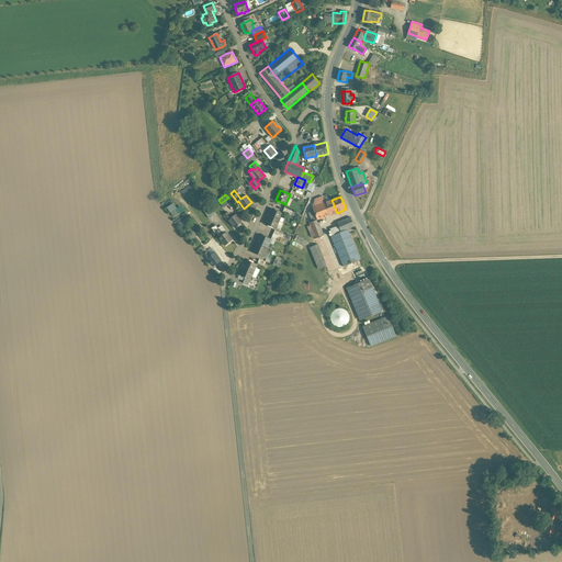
[(228,198),(221,203),(224,208),(232,202),(228,198)]
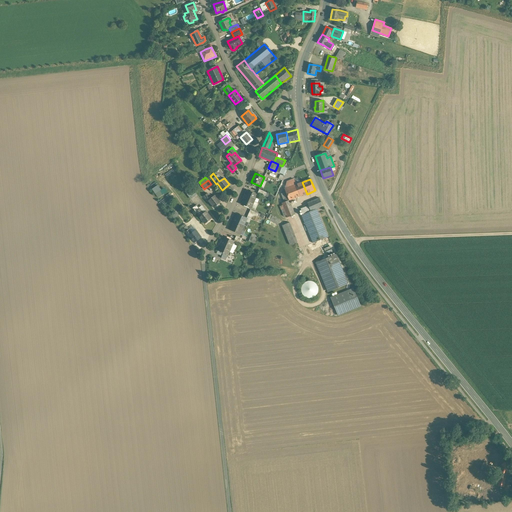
[(302,182),(285,189),(289,200),(307,194),(302,182)]
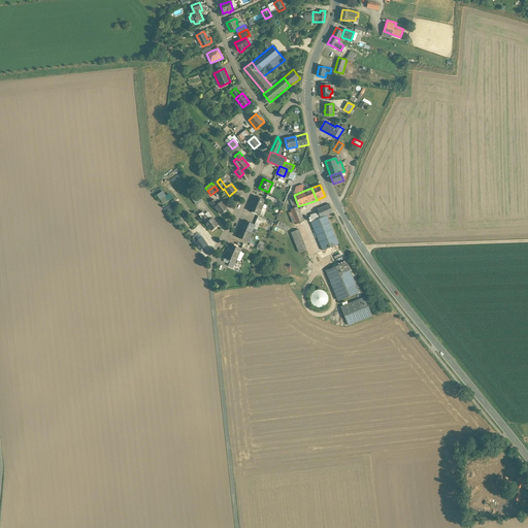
[(162,204),(167,200),(161,191),(156,194),(162,204)]
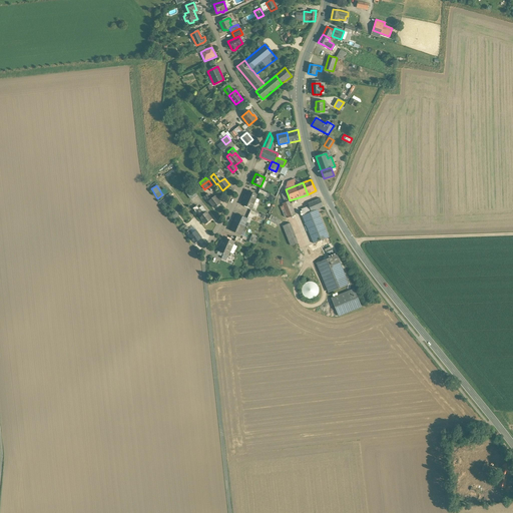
[(258,194),(248,190),(245,197),(254,201),(258,194)]
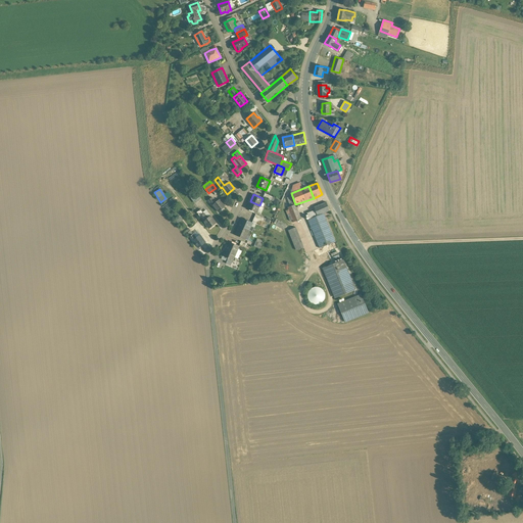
[(197,195),(191,199),(194,203),(200,198),(197,195)]
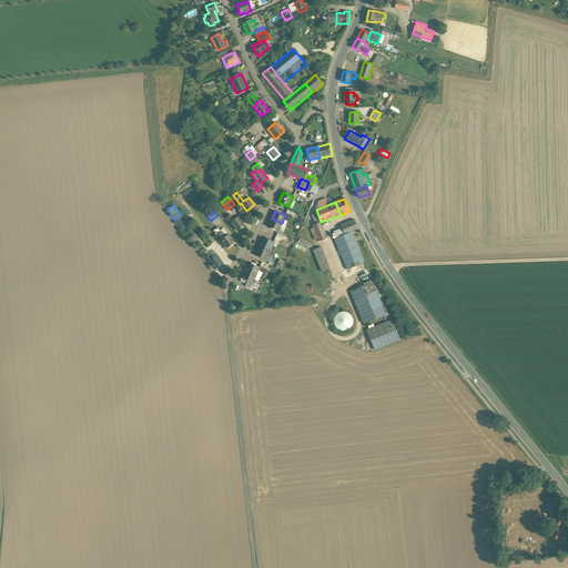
[(240,217),(239,216),(234,220),(231,222),(237,231),(245,224),(241,220),(240,217)]
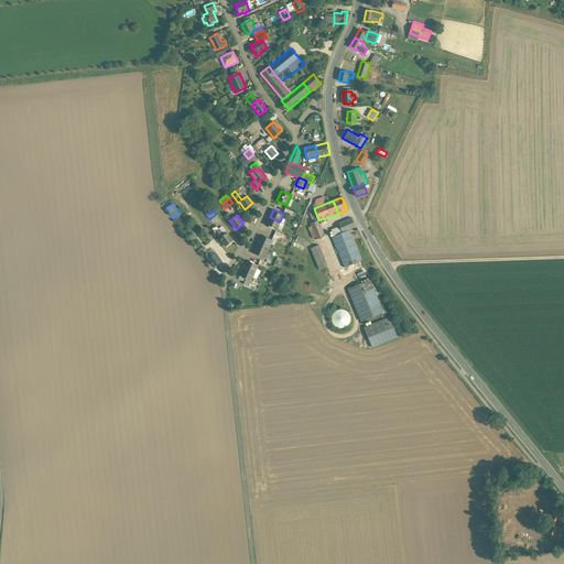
[(350,215),(339,219),(340,223),(338,224),(339,227),(343,232),(349,230),(356,227),(350,215)]
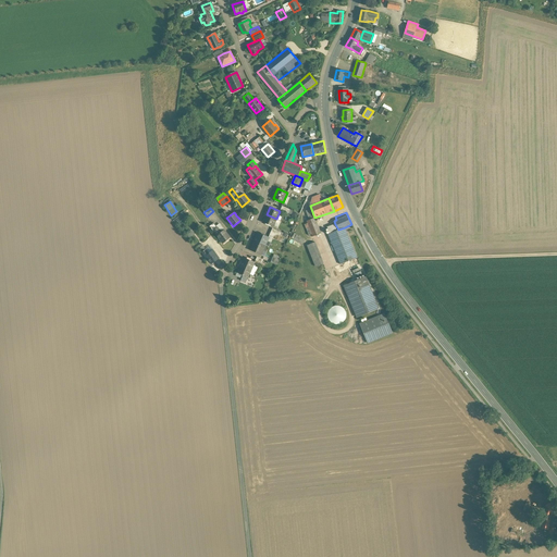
[(276,219),(267,214),(263,222),(273,226),(276,219)]
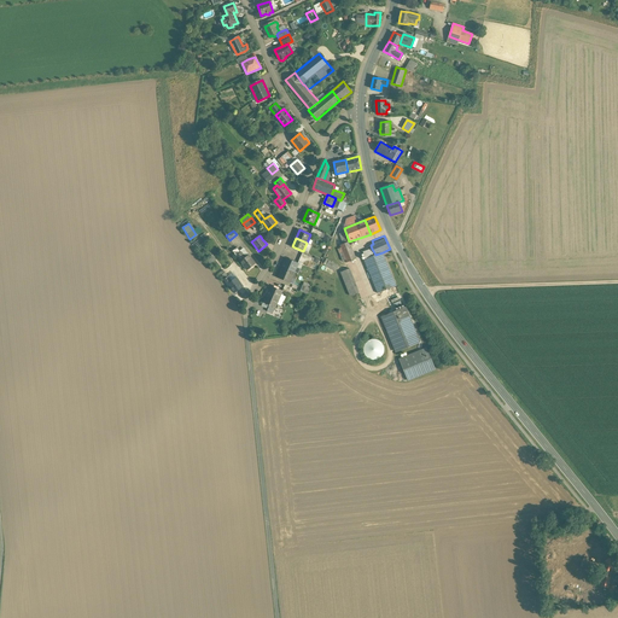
[(351,246),(342,250),(347,262),(356,258),(351,246)]
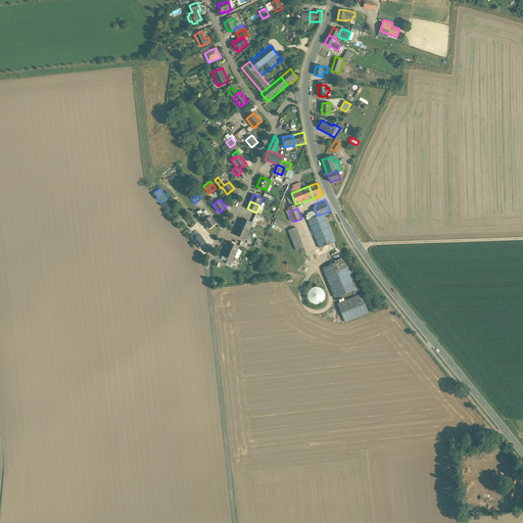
[(315,210),(307,214),(310,220),(318,216),(315,210)]
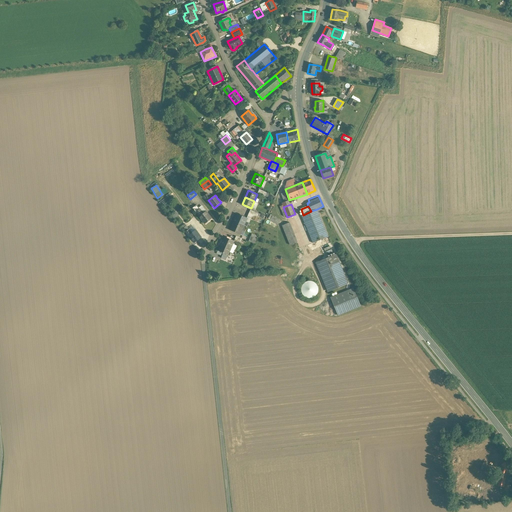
[(303,215),(301,215),(313,243),(328,237),(317,209),(311,211),(303,215)]
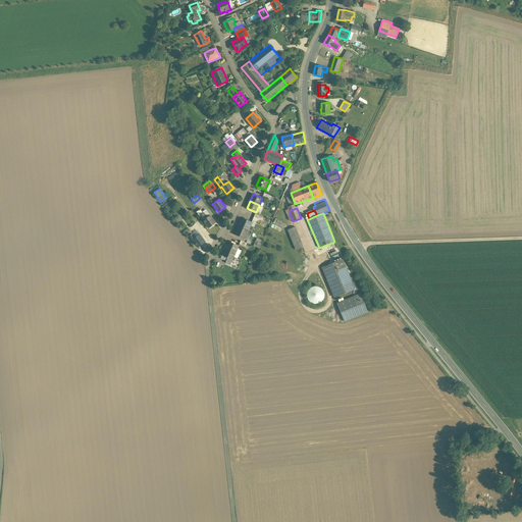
[(216,223),(210,215),(207,217),(204,220),(203,220),(209,228),(216,223)]
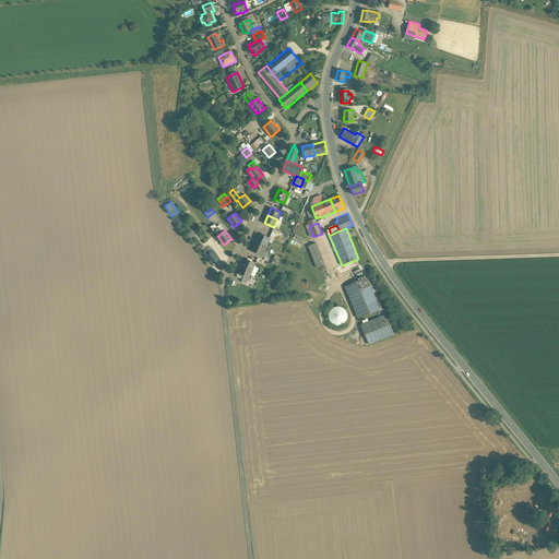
[(270,238),(259,234),(256,241),(266,246),(270,248),(272,244),(269,241),(270,238)]
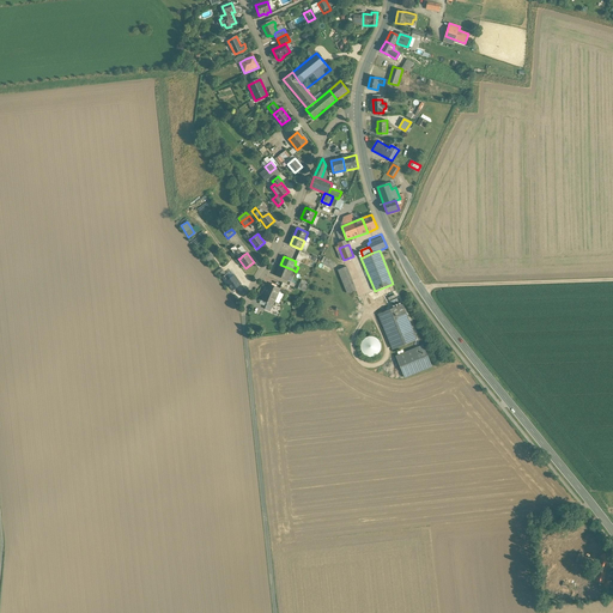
[(335,263),(326,259),(323,263),(333,268),(335,263)]
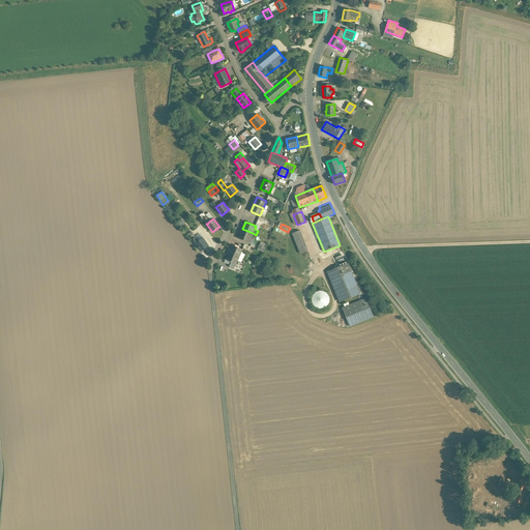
[(253,233),(242,229),(238,238),(248,242),(253,233)]
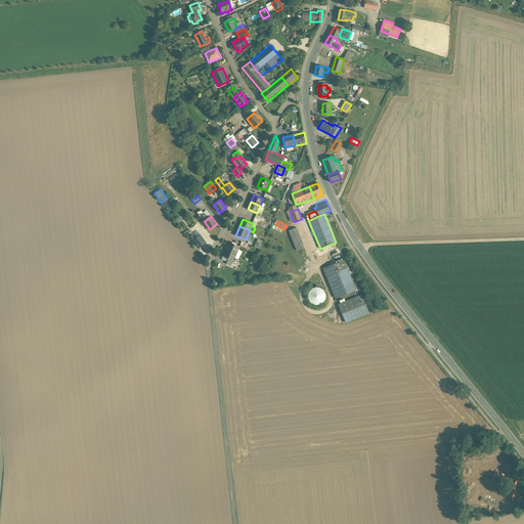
[(298,232),(291,235),(297,251),(304,248),(298,232)]
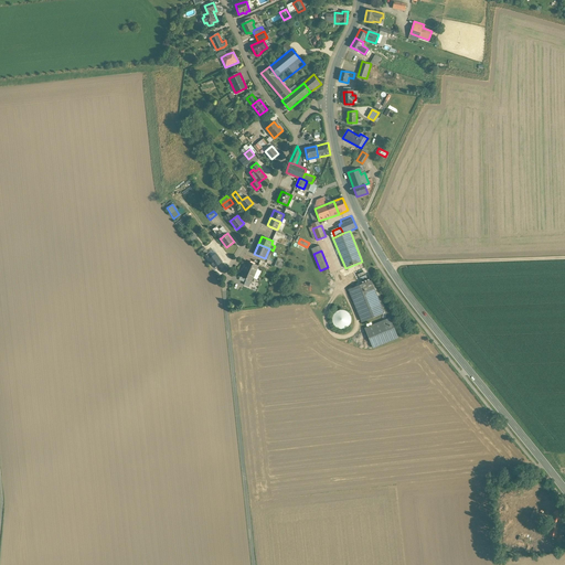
[(222,262),(216,254),(212,257),(209,253),(205,256),(211,264),(211,263),(214,268),(222,262)]
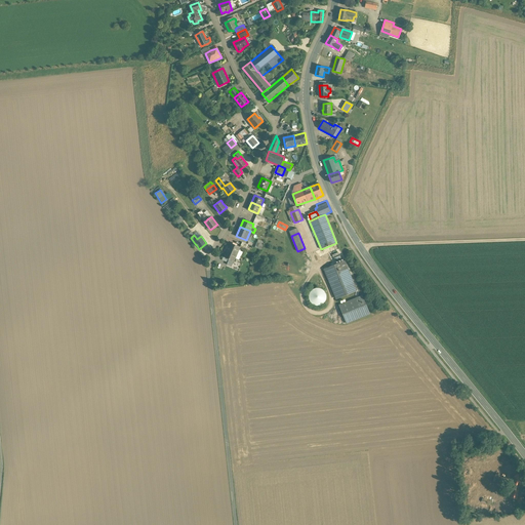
[(240,247),(230,243),(229,247),(228,247),(227,250),(237,254),(240,247)]
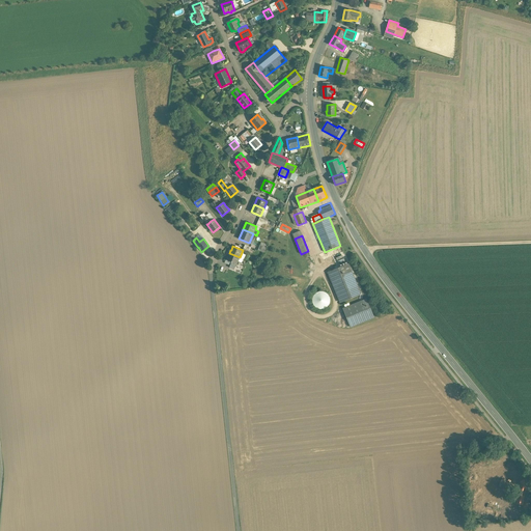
[(240,257),(229,253),(228,256),(227,259),(226,260),(236,264),(240,257)]
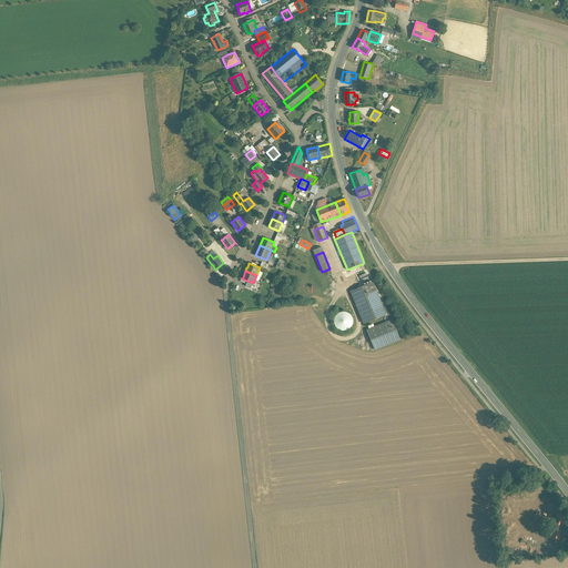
[(373,283),(352,292),(364,323),(385,314),(373,283)]
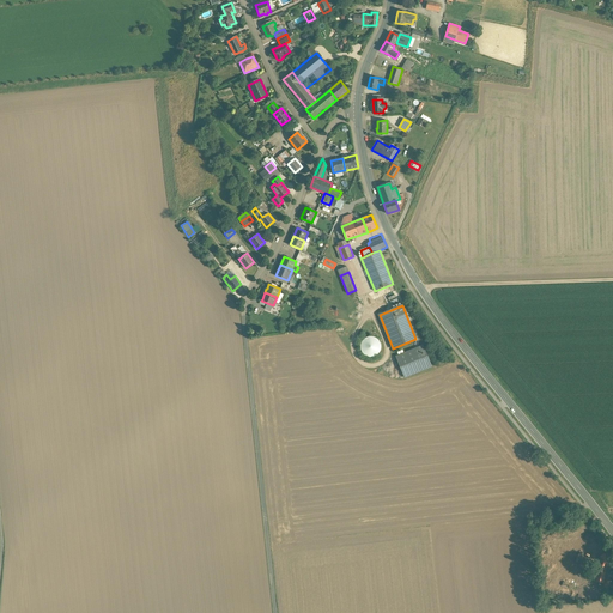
[(380,351),(381,346),(380,343),(378,339),(375,338),(371,337),(366,338),(364,340),(362,343),(360,347),(362,351),(364,354),(366,356),(371,357),(375,356),(378,353),(380,351)]
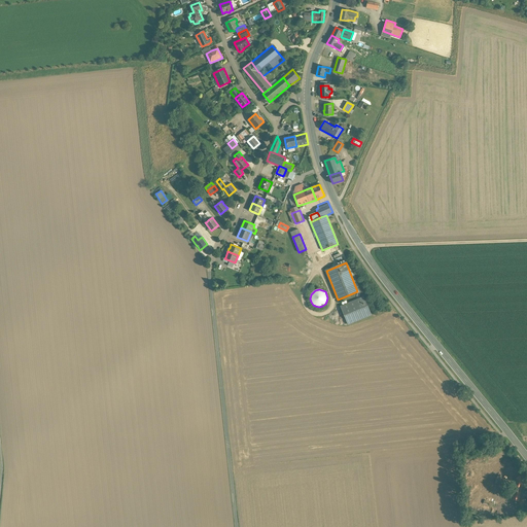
[(363,296),(341,307),(348,324),(372,315),(363,296)]
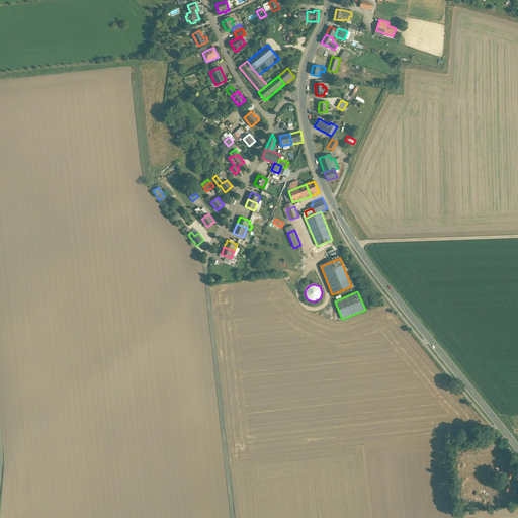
[(517,469),(514,464),(507,469),(510,473),(513,478),(517,473),(517,469)]
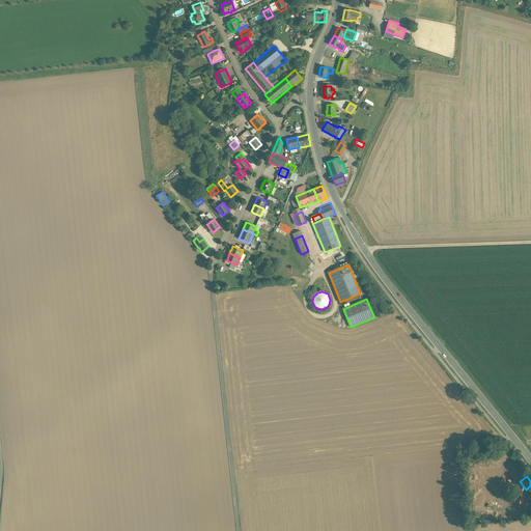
[(522,486),(520,485),(516,500),(524,501),(526,490),(523,485),(522,486)]
